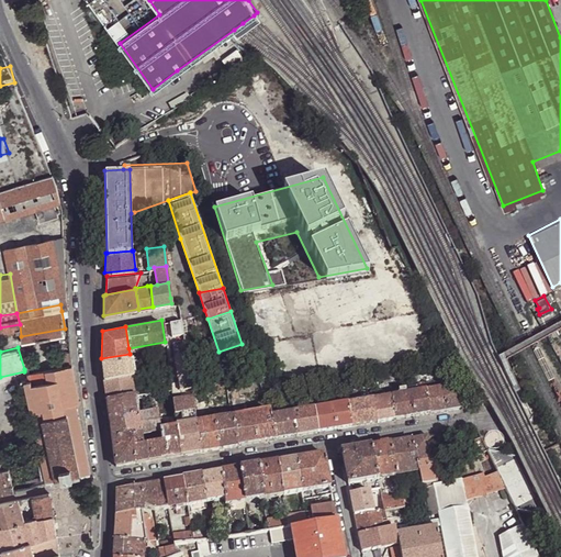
[(190,383),(190,382),(184,348),(174,351),(178,375),(180,375),(181,385),(190,383)]
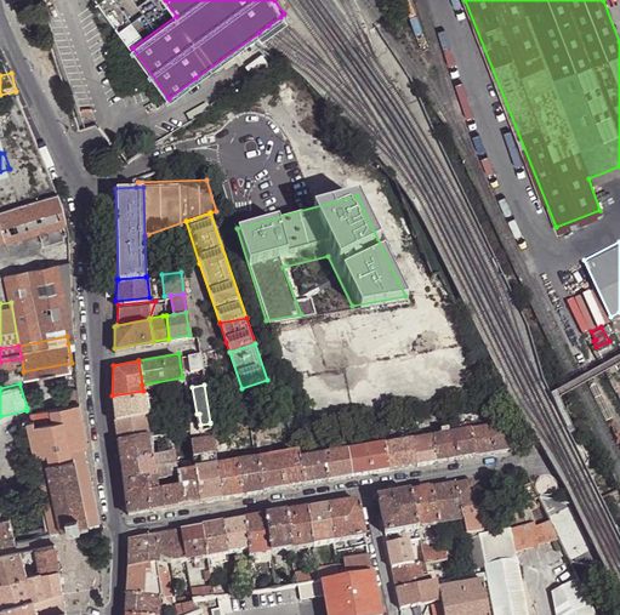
[(143,391),(112,396),(114,417),(144,413),(146,413),(143,391)]
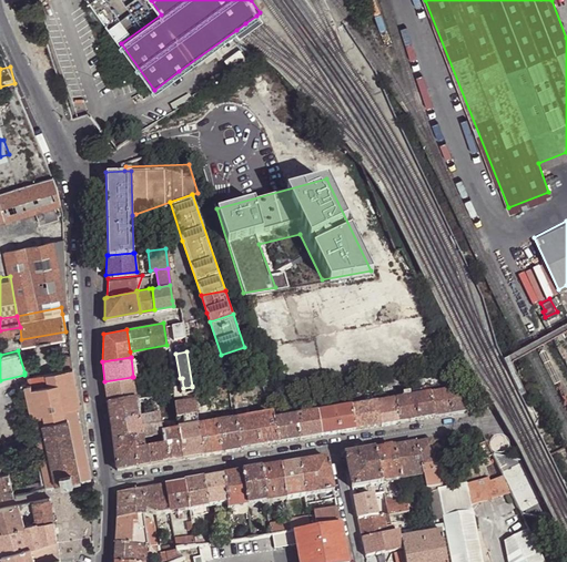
[(79,399),(72,363),(68,364),(30,371),(24,373),(24,375),(24,378),(27,384),(47,481),(87,472),(91,472),(82,429),(77,401),(80,400),(80,399),(79,399)]
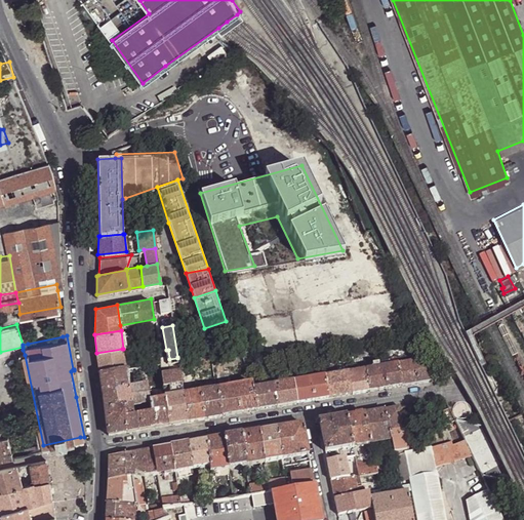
[(151,344),(150,336),(138,338),(138,341),(139,346),(151,344)]
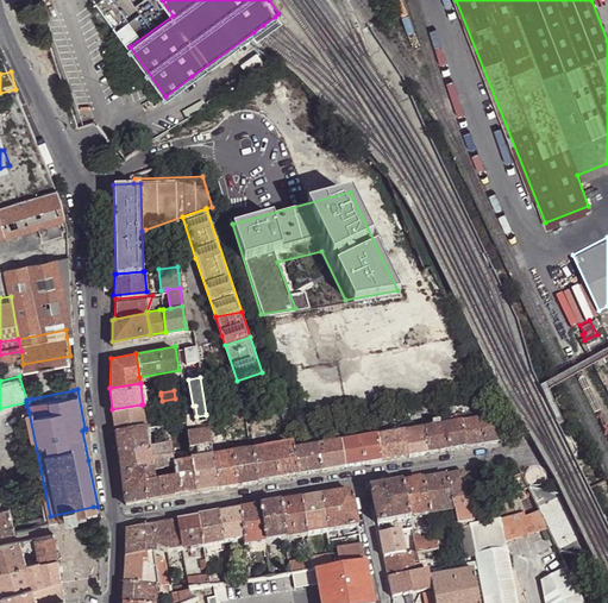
[(292,439),(292,440),(295,439),(288,413),(294,410),(290,399),(280,401),(284,416),(292,439)]
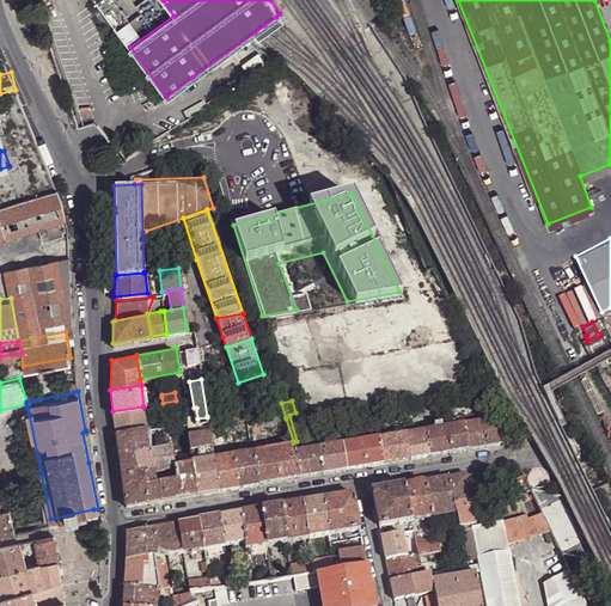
[(269,420),(286,418),(281,403),(267,405),(269,420)]
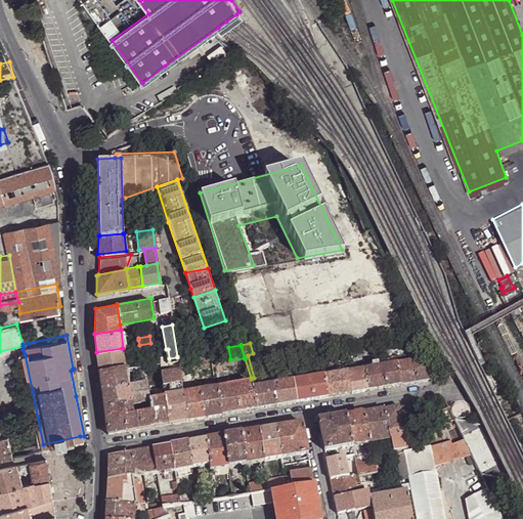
[(214,362),(216,380),(229,378),(226,364),(221,361),(230,359),(228,347),(212,350),(213,357),(214,362)]
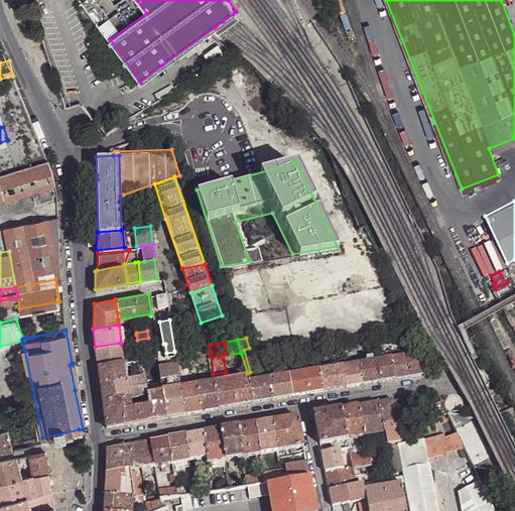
[(120,343),(95,347),(97,364),(123,360),(120,343)]
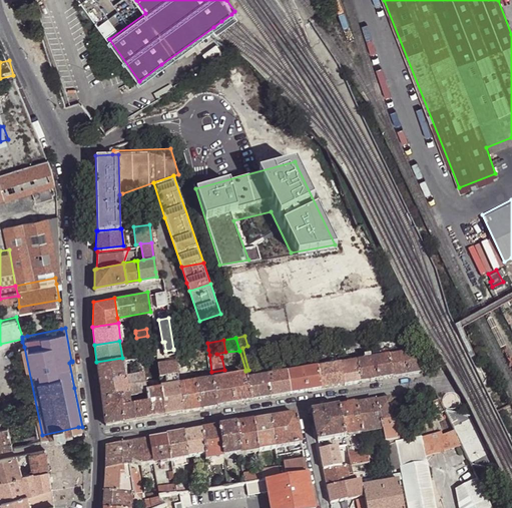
[(207,343),(197,345),(198,351),(208,350),(207,343)]
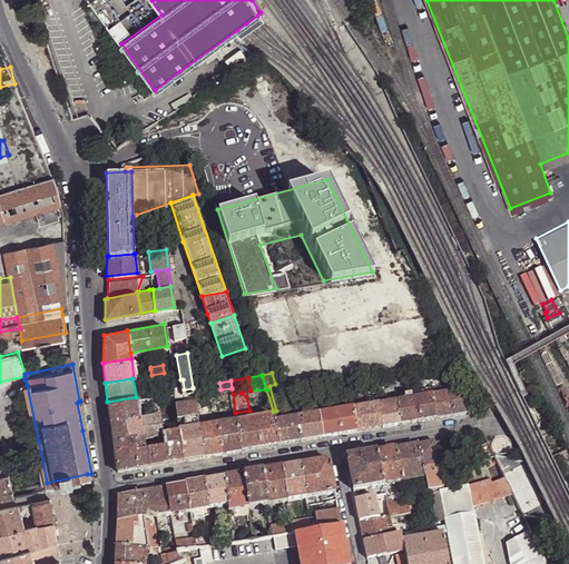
[(137,396),(136,397),(107,402),(110,422),(140,416),(139,416),(137,396)]
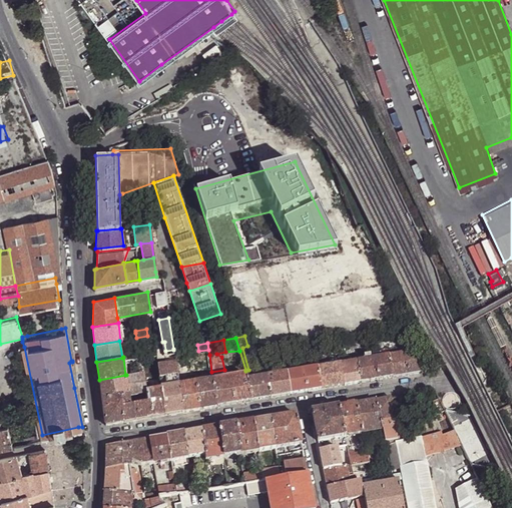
[(352,380),(360,378),(357,357),(349,358),(339,360),(343,381),(352,380)]
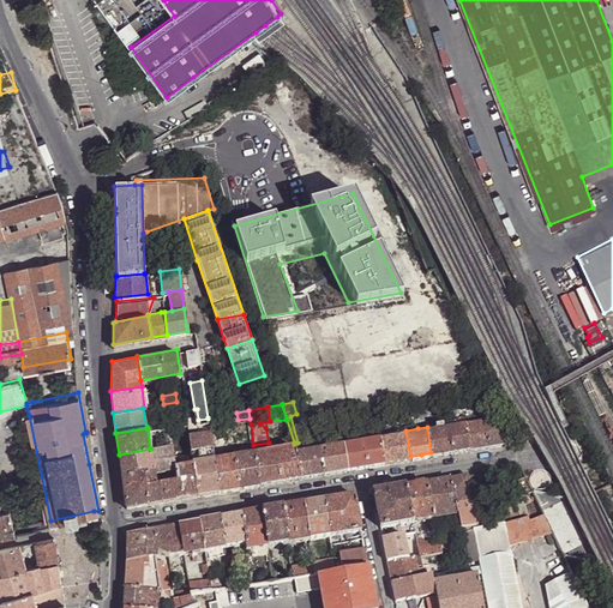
[(200,446),(211,445),(210,431),(188,434),(191,449),(200,446)]
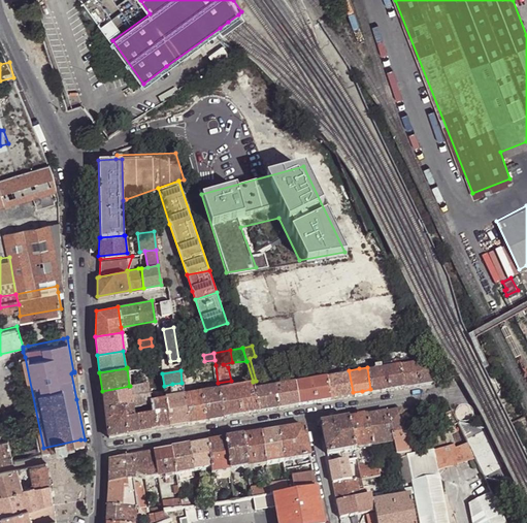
[(340,394),(353,392),(349,370),(325,373),(329,396),(340,394)]
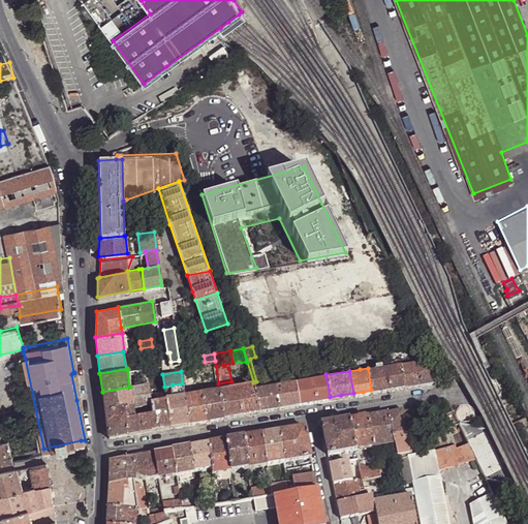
[(80,399),(74,373),(71,374),(76,400),(80,399)]
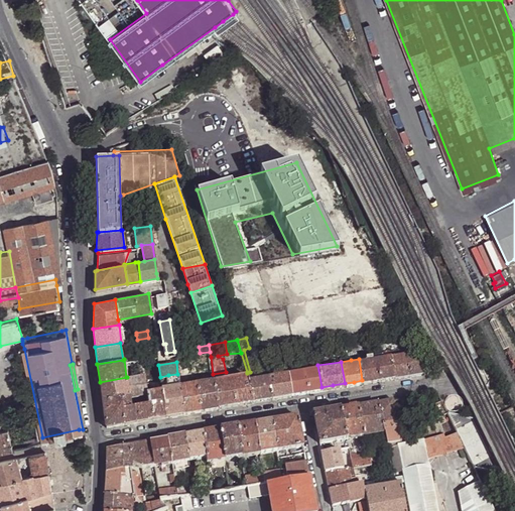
[(306,390),(322,387),(317,365),(287,370),(290,392),(306,390)]
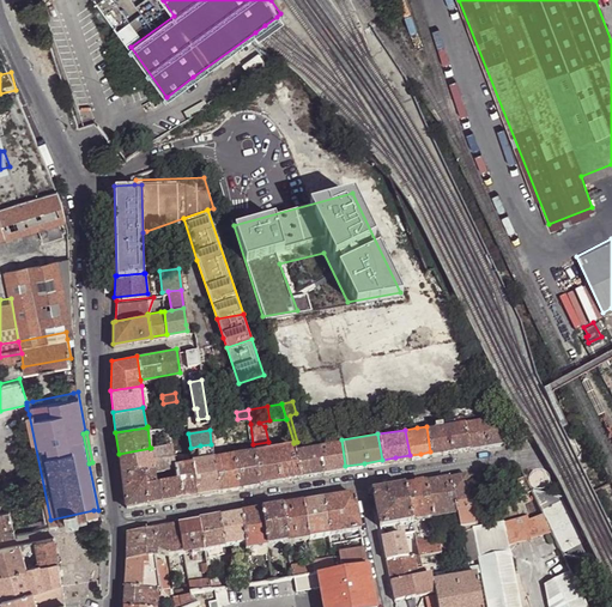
[(332,468),(345,466),(341,439),(334,442),(317,444),(322,471),(332,468)]
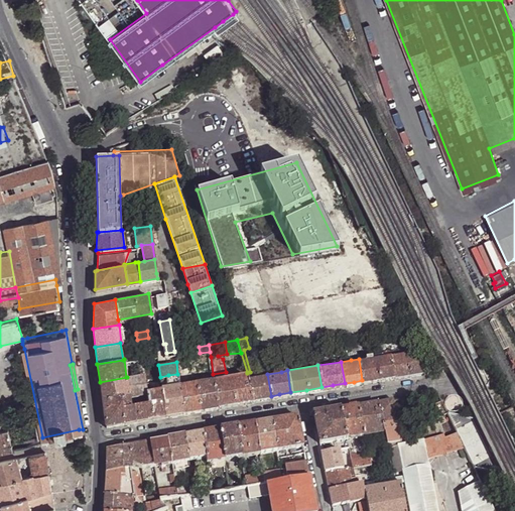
[(242,401),(251,399),(248,377),(247,373),(247,372),(230,375),(234,402),(242,401)]
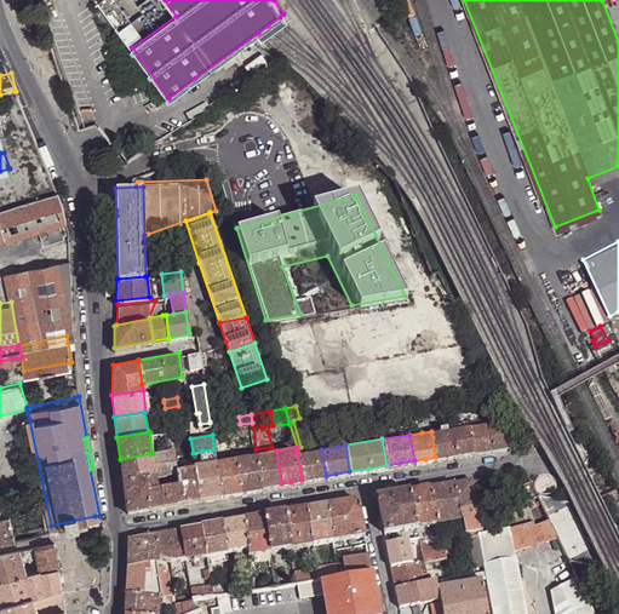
[(176,469),(173,449),(152,453),(153,453),(155,474),(155,475),(176,471),(176,469)]
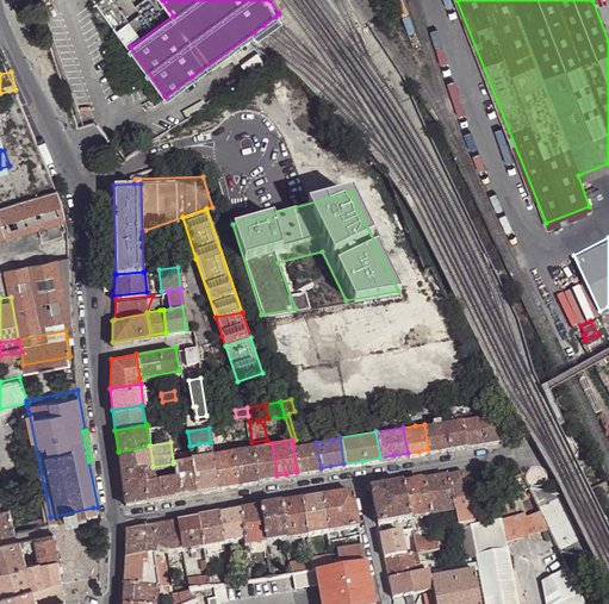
[(200,455),(211,454),(210,442),(199,443),(200,455)]
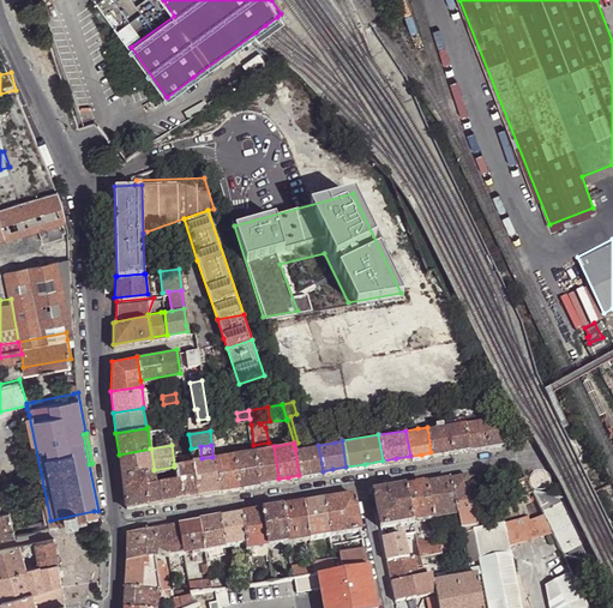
[(310,474),(323,471),(318,445),(313,446),(295,449),(299,475),(310,474)]
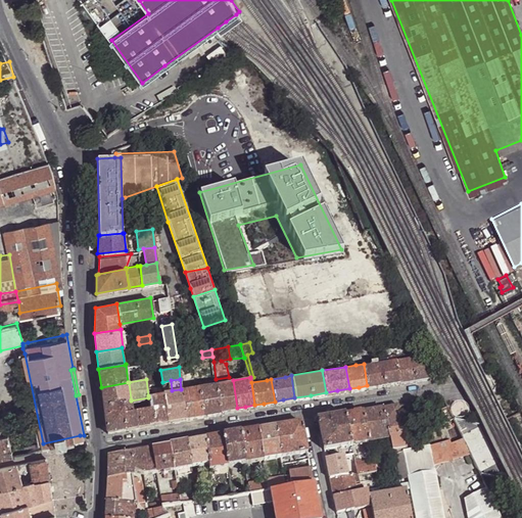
[(229,409),(237,408),(233,380),(217,383),(221,411),(229,409)]
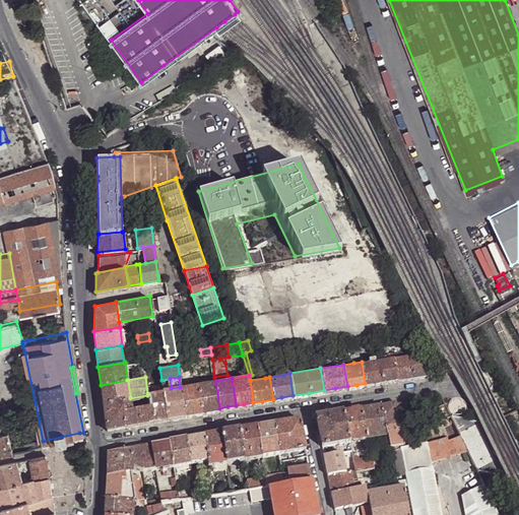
[(128,380),(101,385),(102,393),(103,402),(130,397),(128,380)]
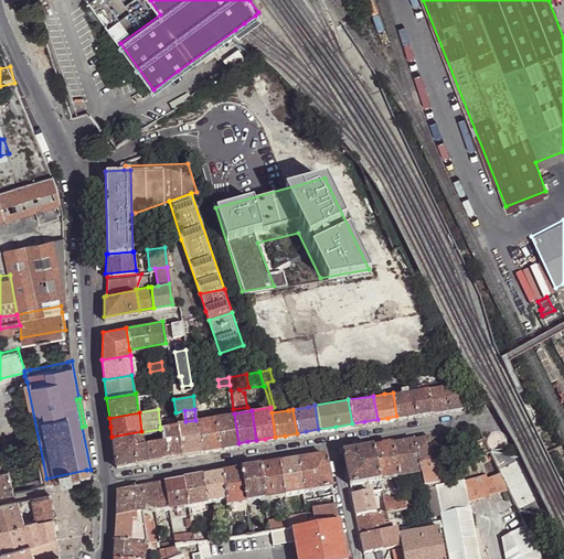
[(229,444),(238,443),(234,414),(215,417),(219,447),(229,444)]
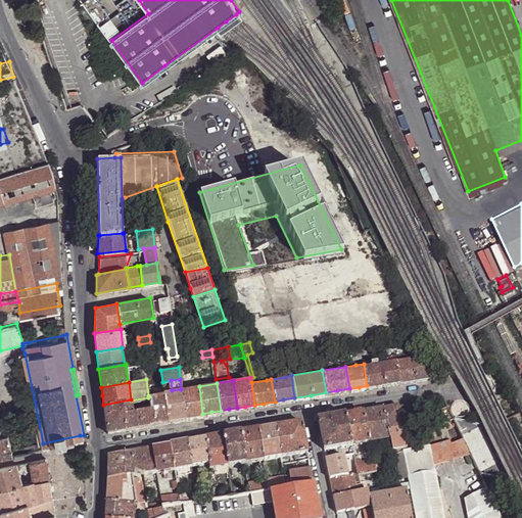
[(194,415),(202,414),(199,386),(181,389),(185,417),(194,415)]
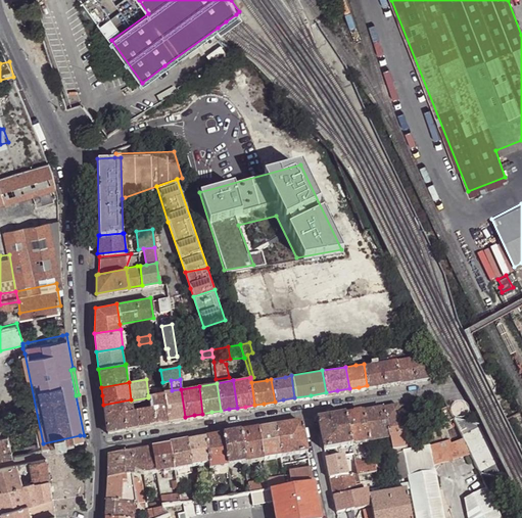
[(176,418),(185,417),(181,389),(172,390),(163,391),(163,393),(168,420),(176,418)]
